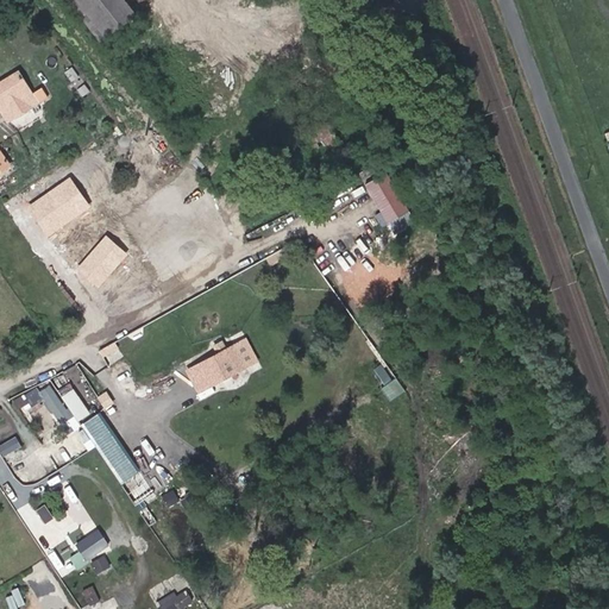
[(125,0),(68,0),(101,43),(137,14),(125,0)]
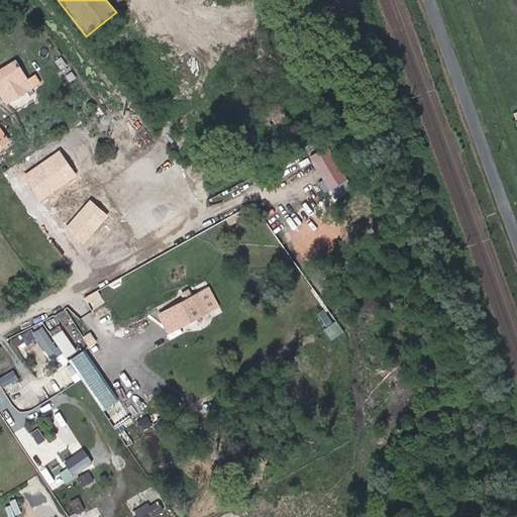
[(0,91),(6,102),(32,88),(17,63),(0,72),(0,91)]
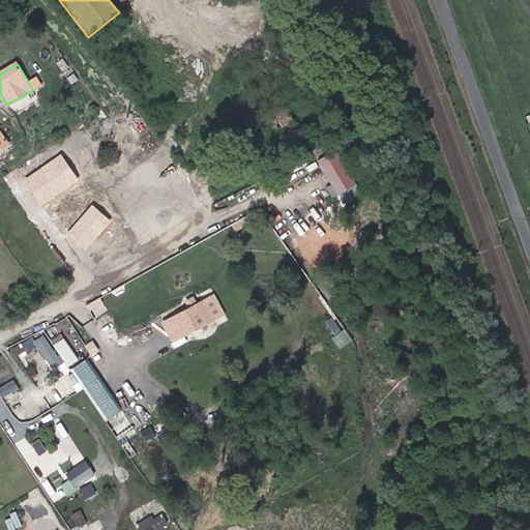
[(0,149),(8,143),(0,130),(0,149)]
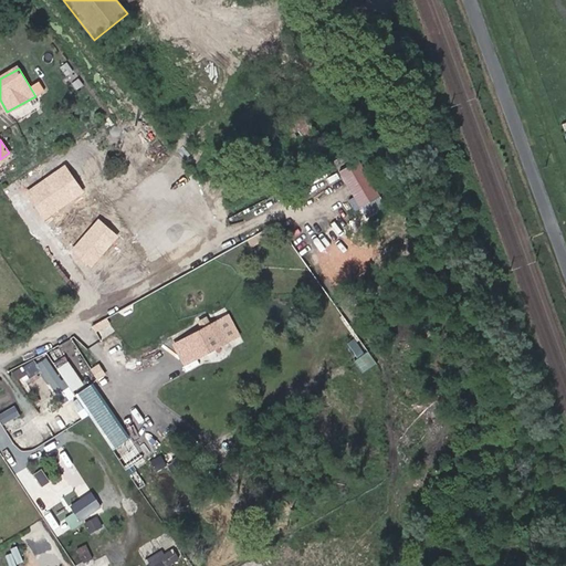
[(357,160),(339,171),(363,206),(380,195),(357,160)]
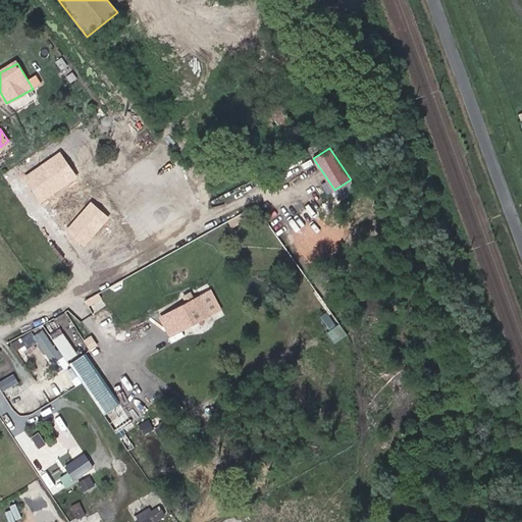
[(60,152),(23,177),(42,203),(79,177),(60,152)]
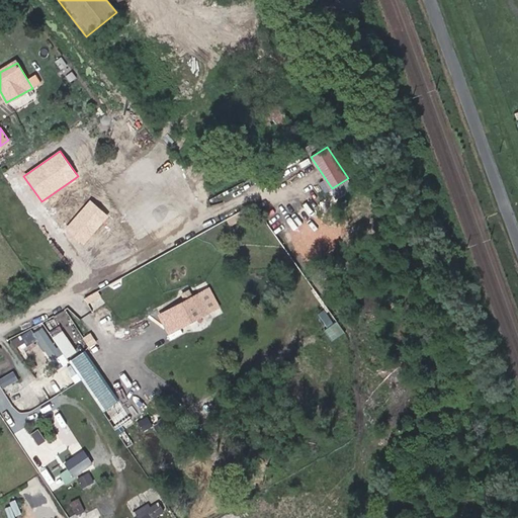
[(108,217),(90,200),(66,229),(84,245),(108,217)]
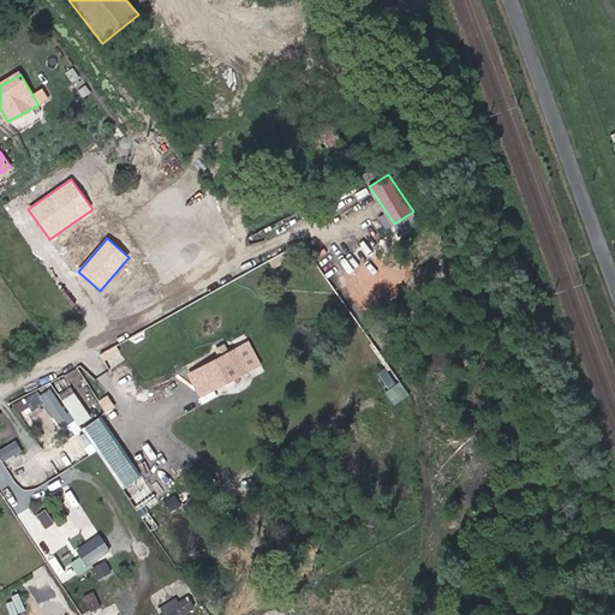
[(117,344),(102,352),(111,368),(125,359),(117,344)]
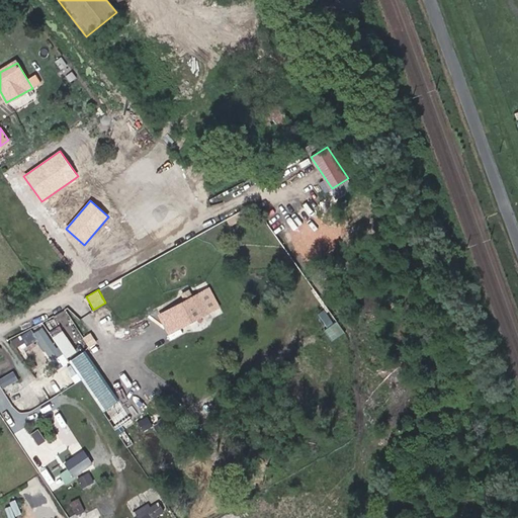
[(201,290),(171,308),(183,329),(213,313),(201,290)]
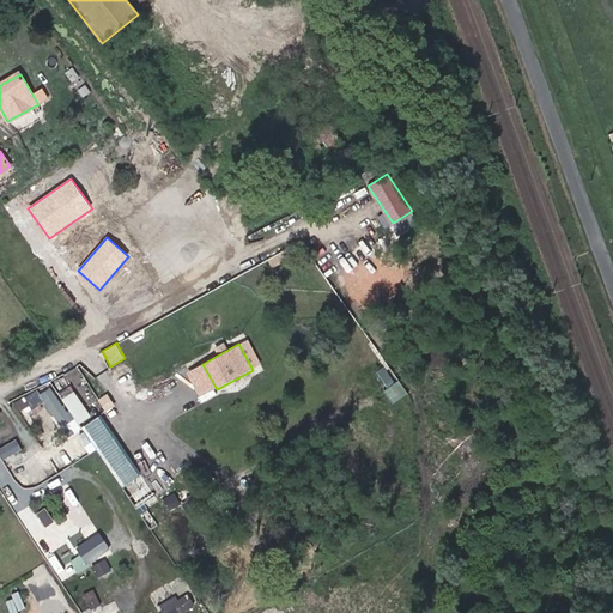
[(198,383),(208,378),(202,365),(192,370),(198,383)]
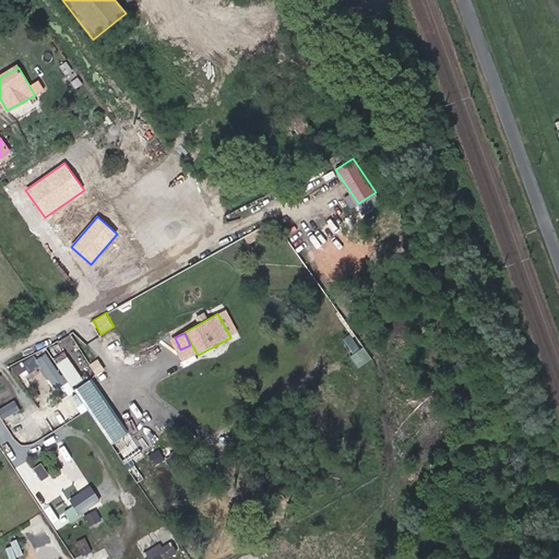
[(57,360),(62,358),(73,382),(94,372),(75,334),(50,346),(57,360)]
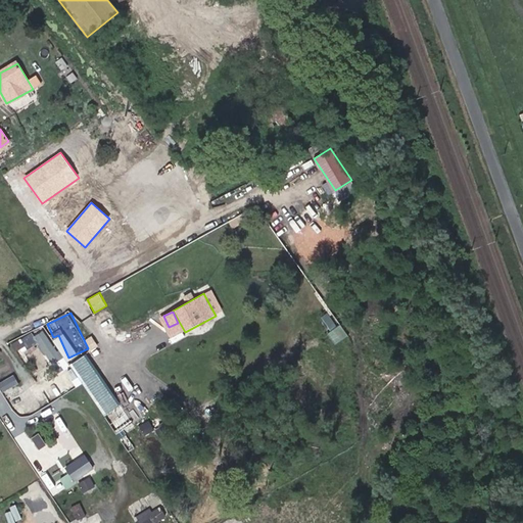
[(329,332),(337,342),(348,333),(341,324),(329,332)]
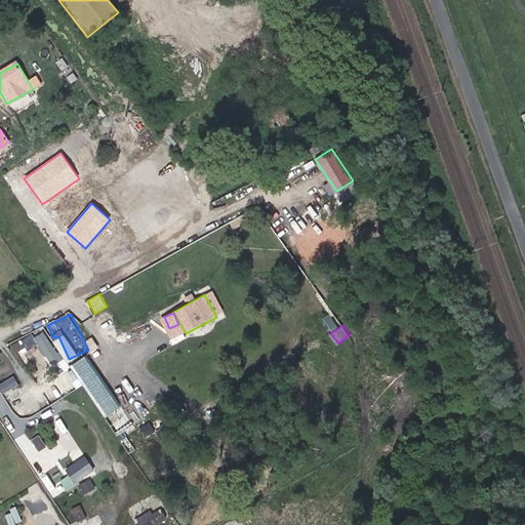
[(36,336),(33,331),(13,345),(17,351),(26,346),(31,353),(41,346),(53,366),(66,358),(46,329),(36,336)]
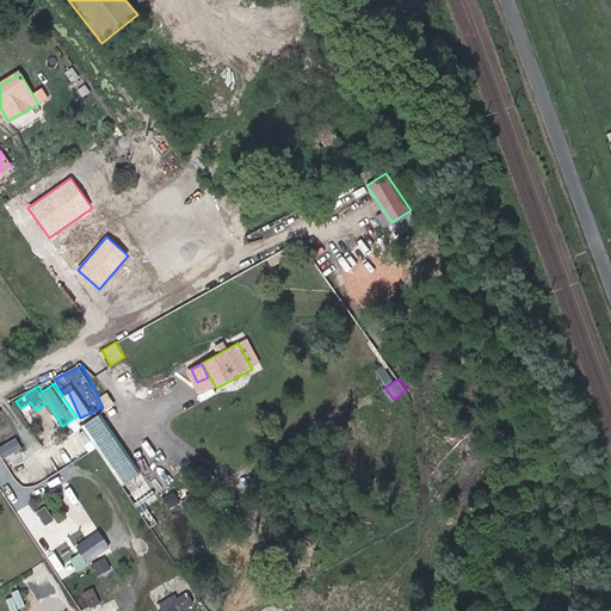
[(100,413),(82,425),(123,485),(142,471),(100,413)]
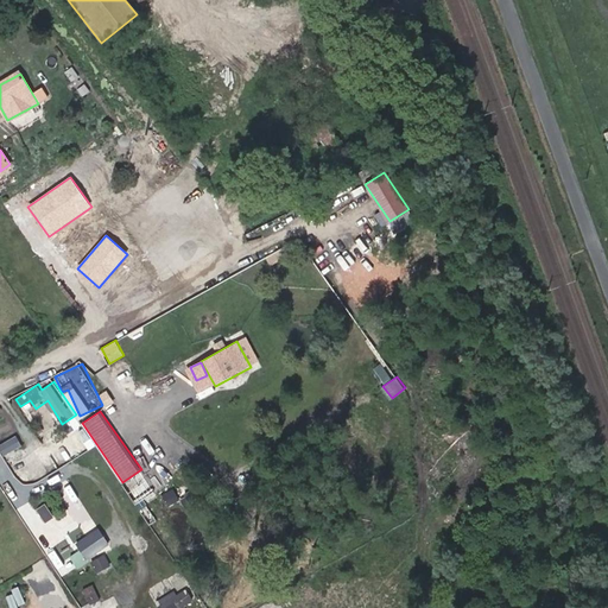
[(99,529),(65,552),(77,568),(109,545),(99,529)]
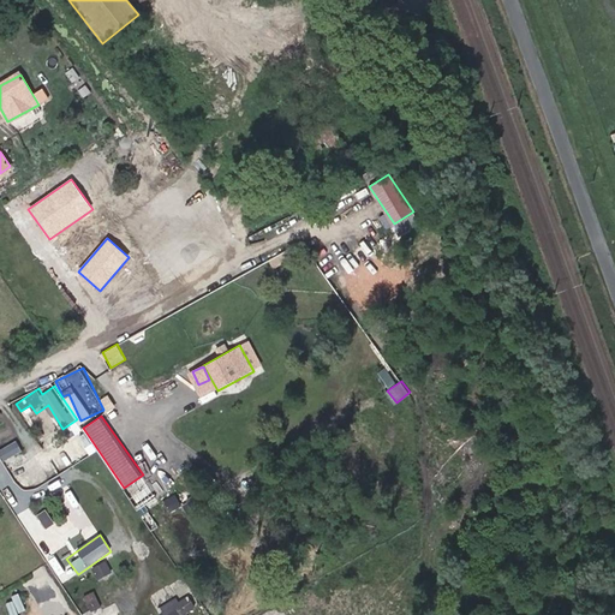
[(100,577),(112,569),(107,561),(95,567),(100,577)]
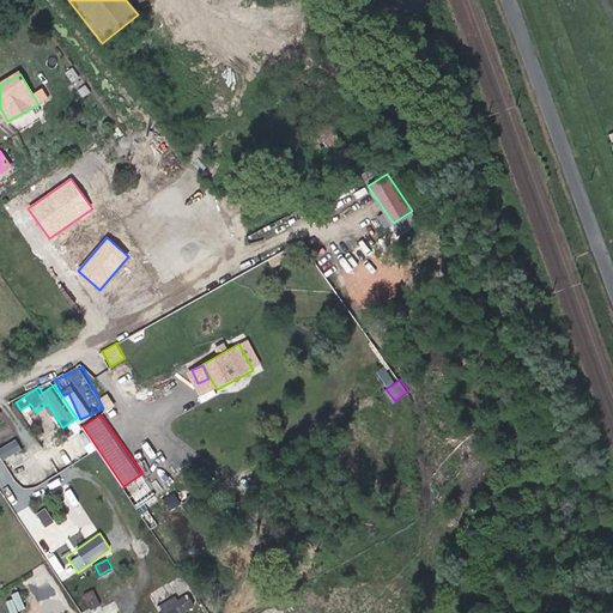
[(187,593),(158,608),(161,612),(184,612),(195,608),(187,593)]
